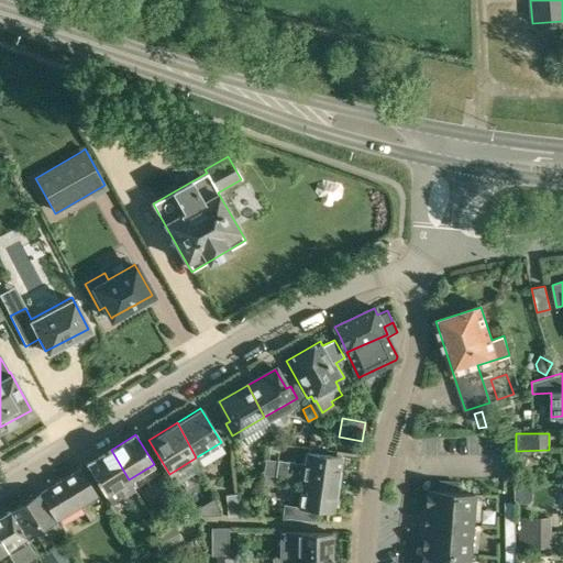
[(106,494),(108,493),(112,503),(134,489),(129,479),(111,450),(87,464),(106,494)]
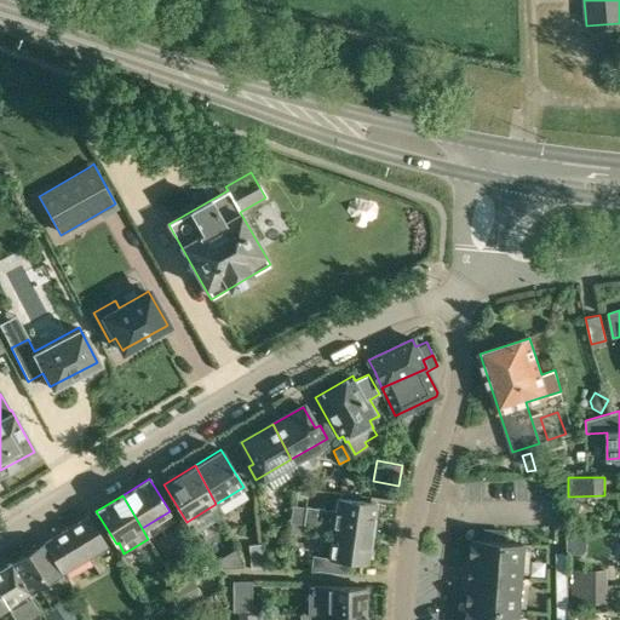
[(292,507),(291,524),(305,526),(332,529),(372,534),(375,504),(337,499),(334,511),(305,506),(305,509),(292,507)]
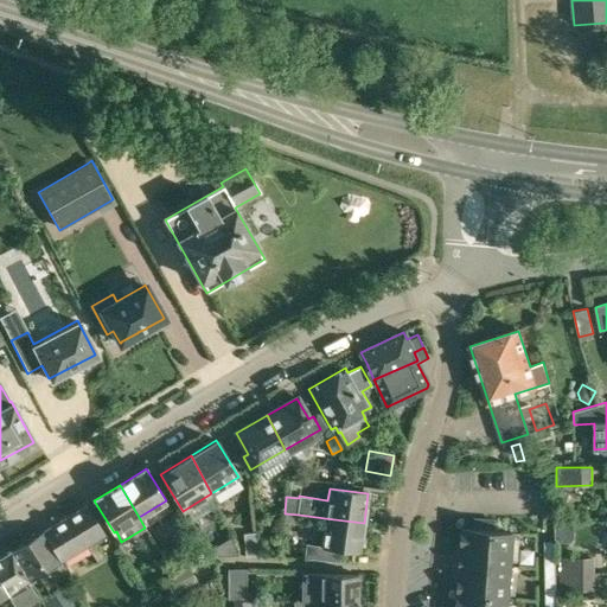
[(88,504),(43,531),(59,558),(85,543),(97,561),(103,557),(93,540),(104,531),(88,504)]
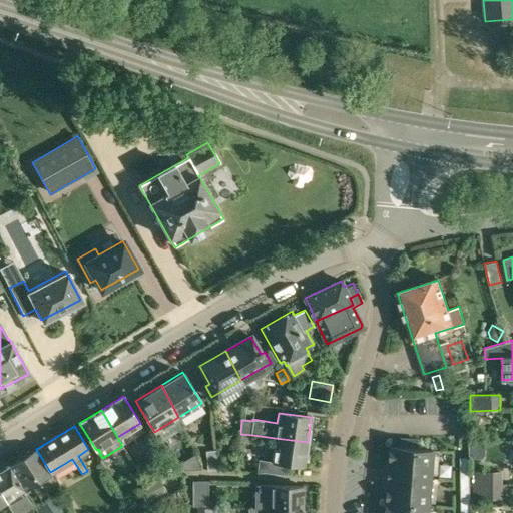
[(252,435),(240,434),(239,441),(251,443),(252,435)]
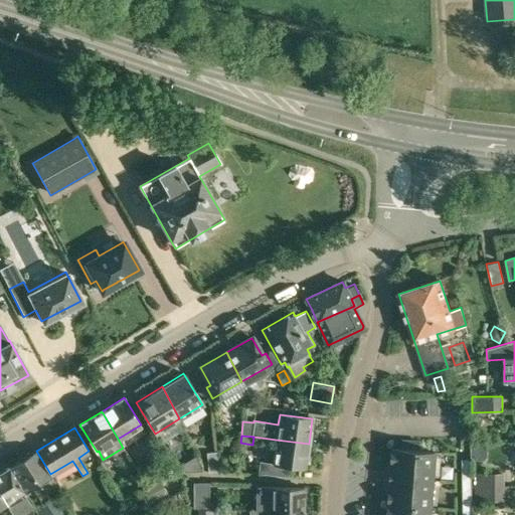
[(274,454),(273,464),(260,462),(258,473),(287,477),(289,466),(305,468),(309,444),(276,440),(275,446),(267,445),(265,453),(274,454)]
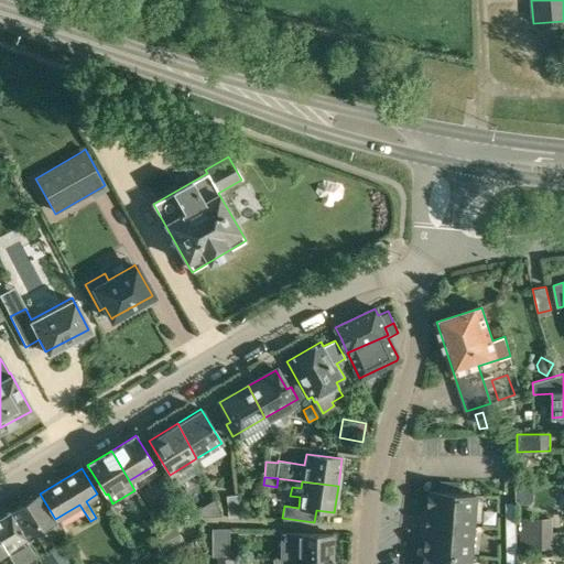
[(426,521),(475,524),(477,494),(459,492),(461,484),(442,483),(441,491),(431,491),(430,509),(426,509),(426,521)]
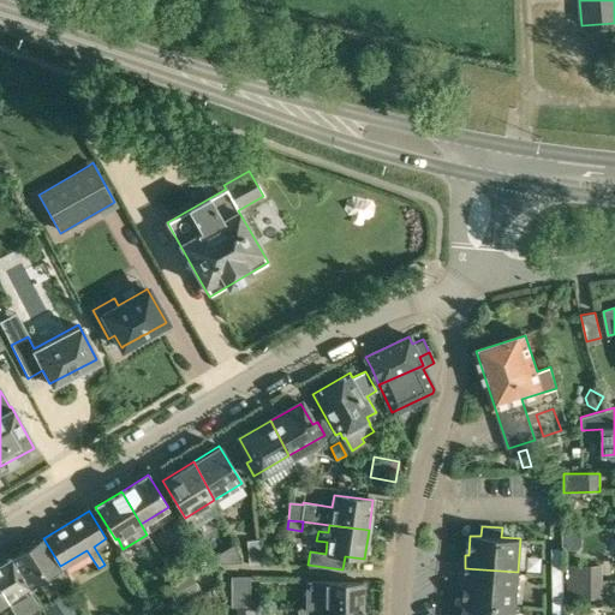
[(60,566),(43,538),(11,557),(29,586),(39,580),(47,593),(57,589),(47,574),(60,566)]
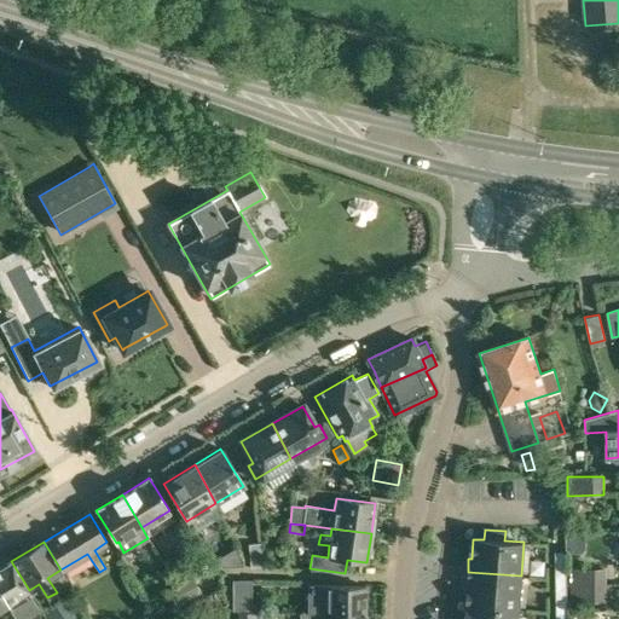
[(183,557),(190,570),(201,563),(194,551),(183,557)]
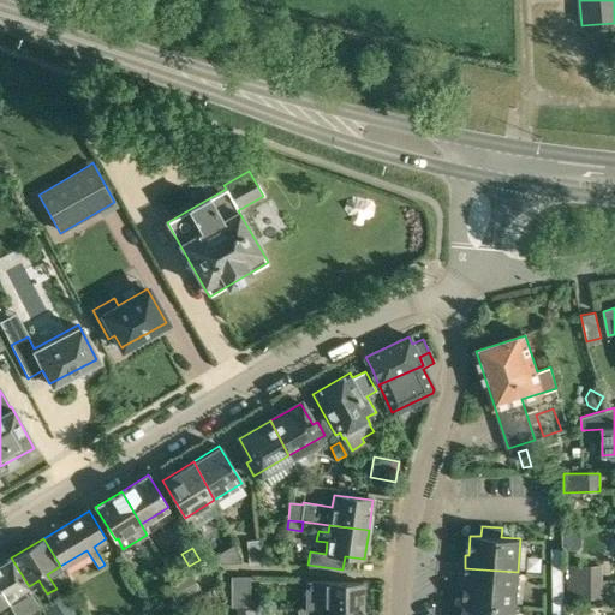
[(258,549),(246,549),(248,562),(258,561),(258,549)]
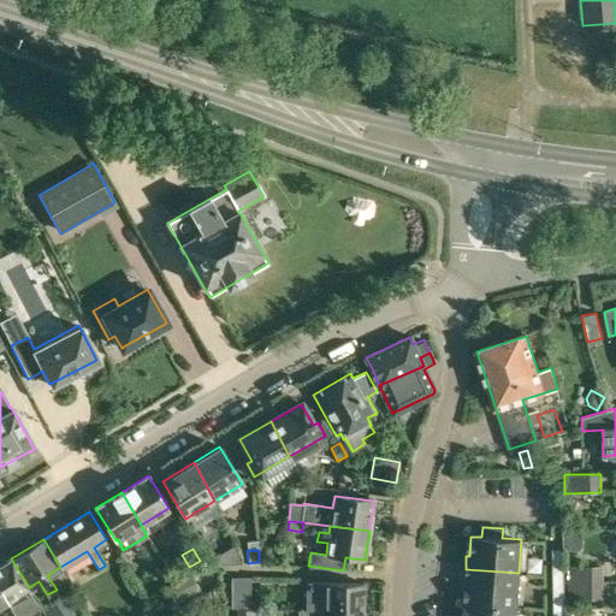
[(564,566),(564,550),(550,550),(551,566),(564,566)]
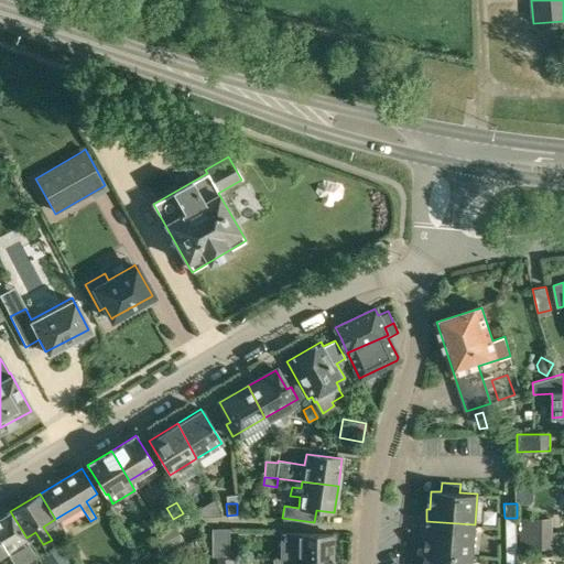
[(19,563),(36,554),(26,538),(10,511),(0,517),(0,540),(6,550),(13,563),(19,563)]
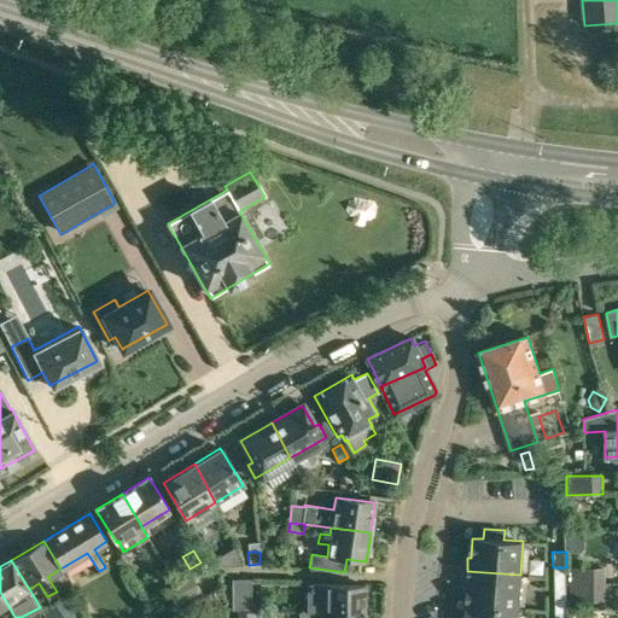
[(566,583),(566,567),(553,567),(553,583),(566,583)]
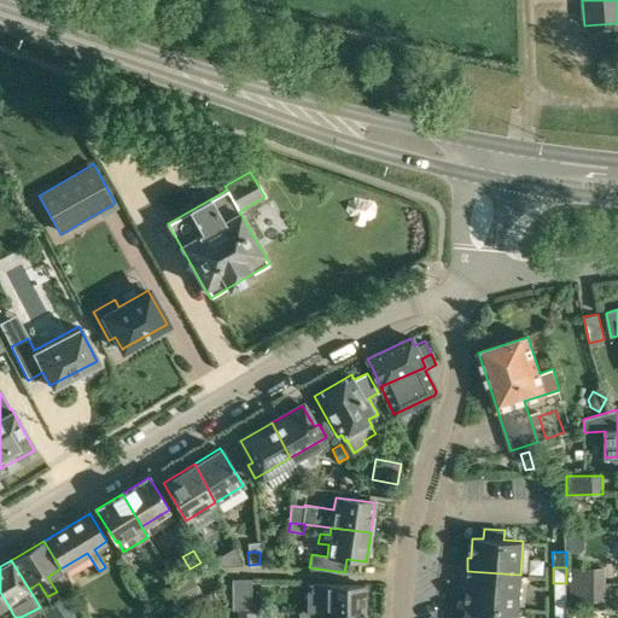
[(567,569),(569,586),(605,586),(605,567),(567,569)]
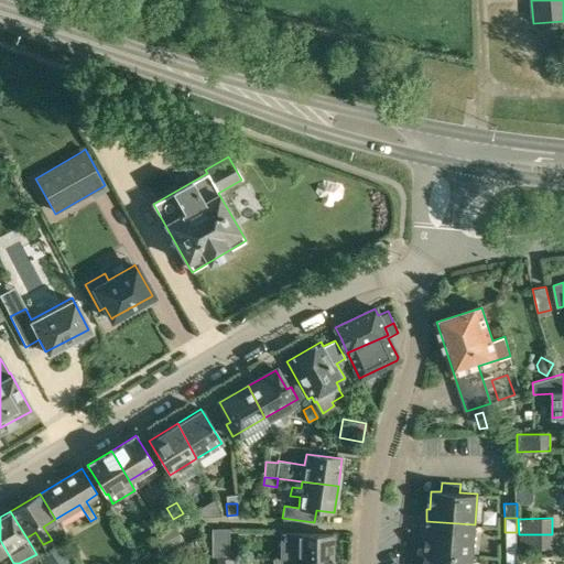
[(426,552),(474,555),(475,524),(426,521),(425,534),(427,535),(426,552)]
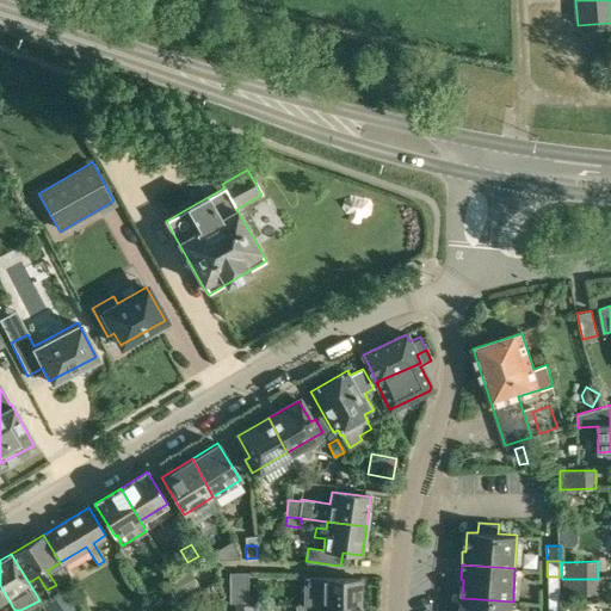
[(178,597),(198,586),(190,568),(168,580),(178,597)]
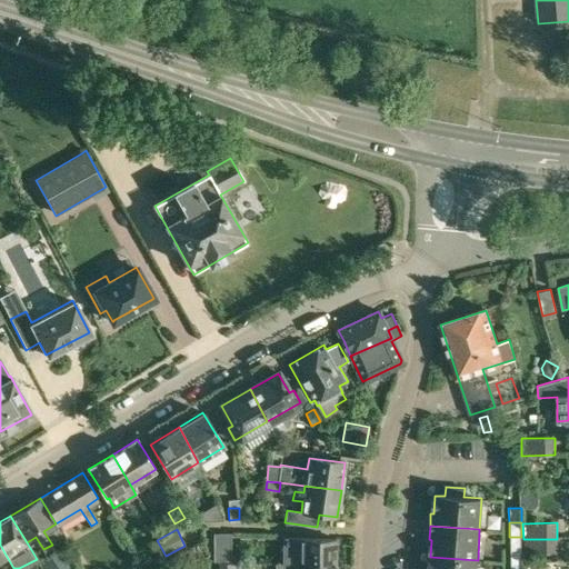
[(509,537),(509,551),(522,550),(521,537),(509,537)]
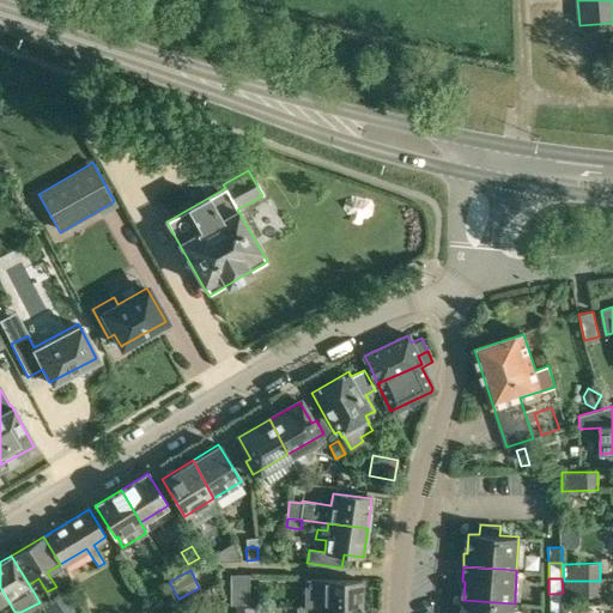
[(321,580),(321,608),(362,610),(362,581),(321,580)]
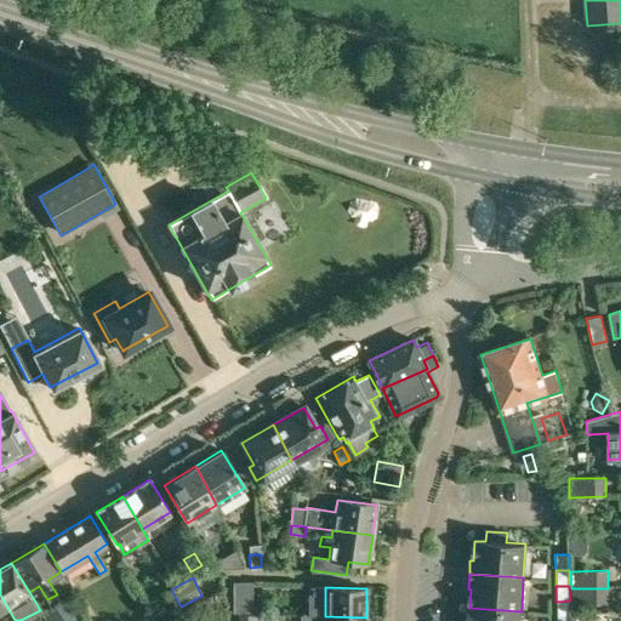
[(608,588),(571,588),(571,604),(608,604),(608,588)]
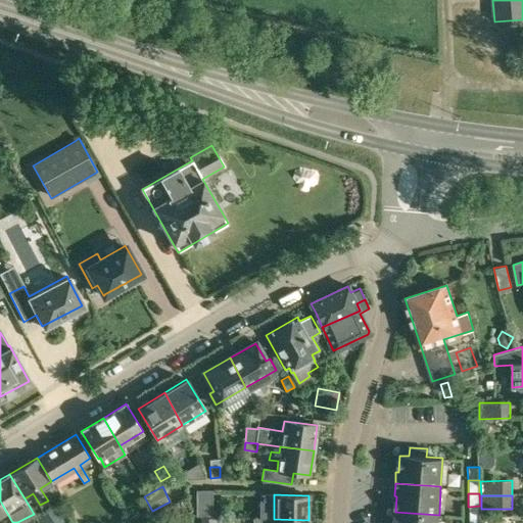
[(196,498),(196,517),(215,518),(215,517),(209,517),(209,498),(196,498)]
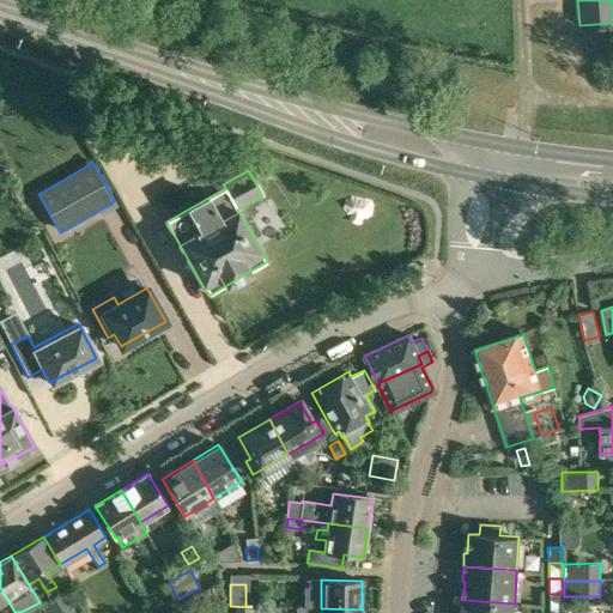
[(42,606),(41,607),(44,612),(82,612),(67,590),(52,600),(42,606)]
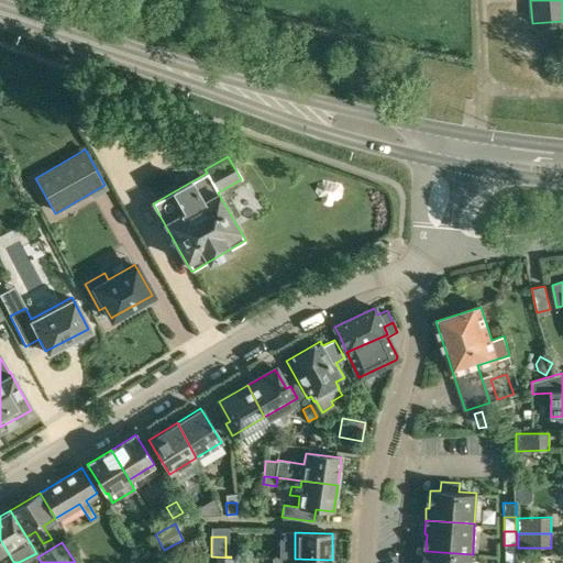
[(134,549),(139,558),(144,555),(142,553),(151,549),(147,542),(134,549)]
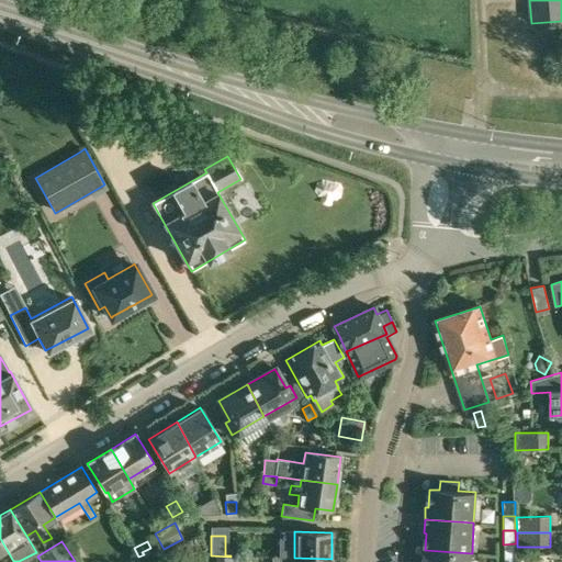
[(503,544),(504,559),(516,558),(516,543),(503,544)]
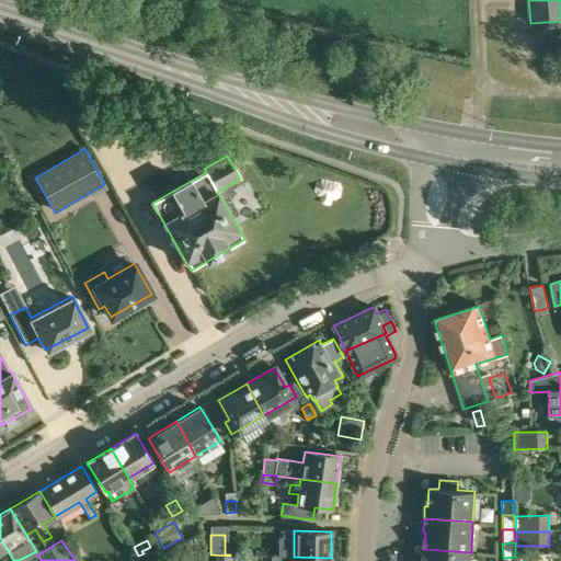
[(469,560),(471,552),(424,549),(423,560),(469,560)]
